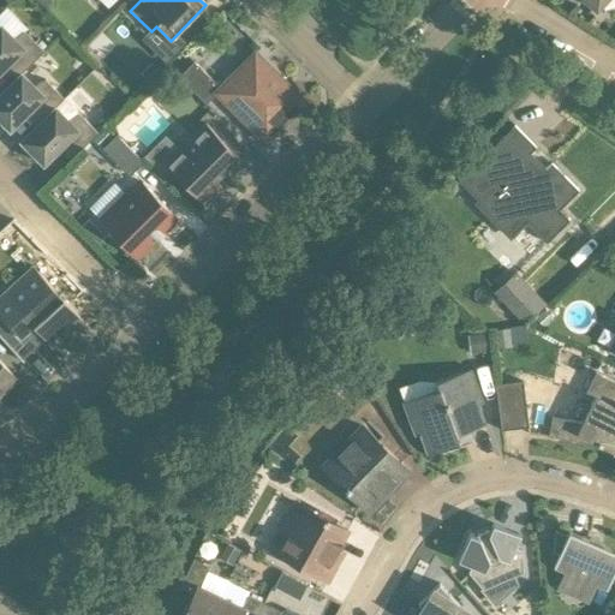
[(21,75),(43,52),(24,33),(13,40),(1,27),(0,27),(0,71),(9,63),(21,75)]
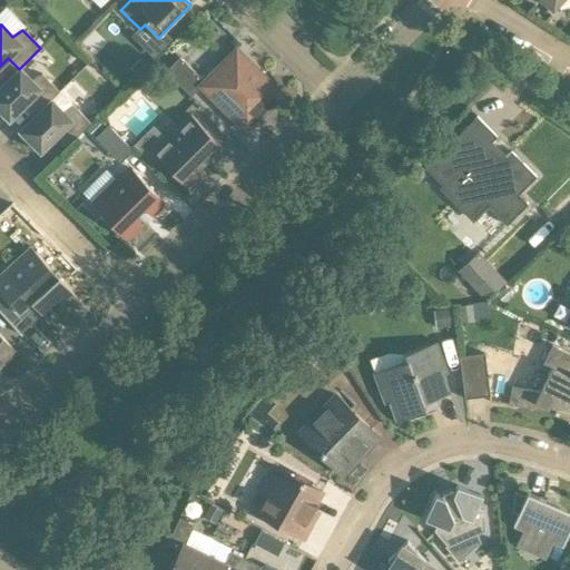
[(134,62),(141,49),(125,40),(117,52),(134,62)]
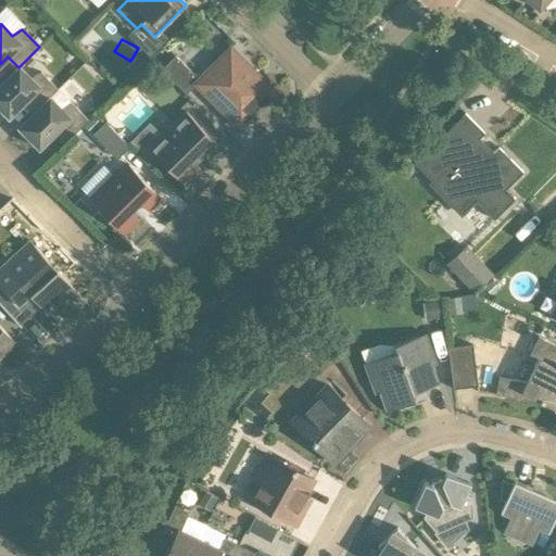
[(251,110),(272,88),(240,57),(223,75),(213,64),(198,79),(175,57),(161,71),(166,76),(178,87),(186,96),(194,86),(240,129),(255,114),(251,110)]
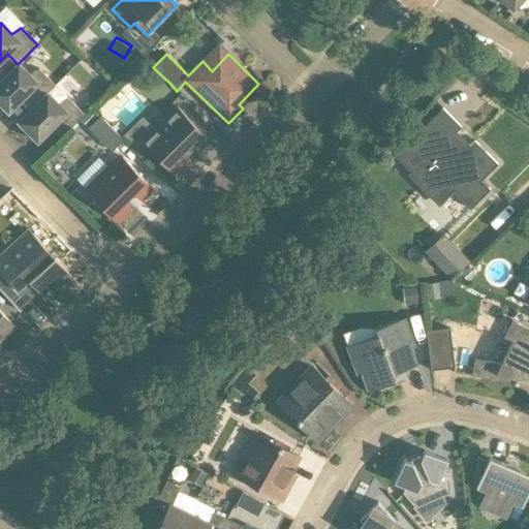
[(35,105),(48,93),(55,86),(38,69),(29,74),(18,64),(0,81),(0,107),(2,111),(3,111),(3,110),(4,107),(8,112),(25,95),(35,105)]
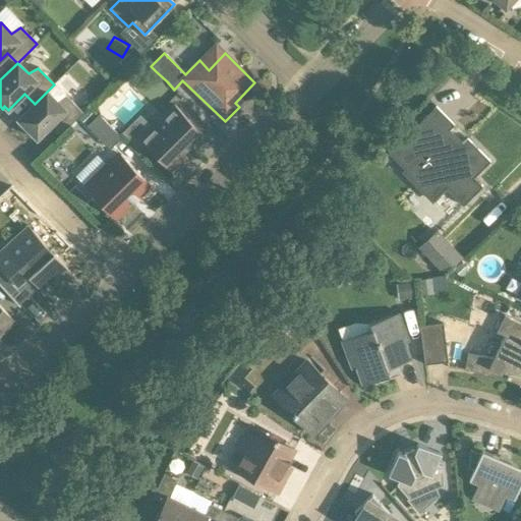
[(47,92),(35,104),(18,120),(21,123),(19,125),(19,124),(18,125),(32,138),(32,137),(32,136),(33,135),(37,138),(53,122),(62,131),(57,135),(58,137),(82,113),(66,97),(54,84),(47,92)]
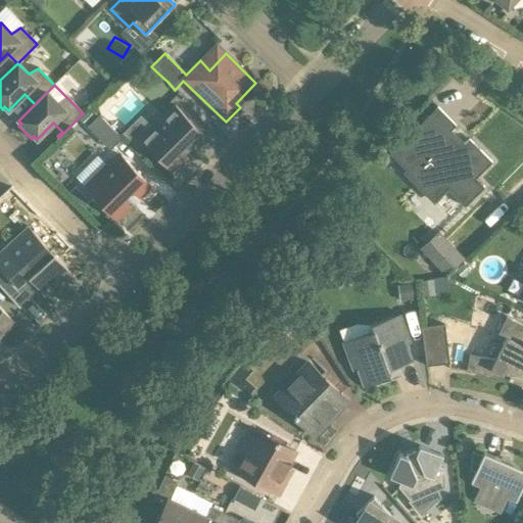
[(455,124),(435,105),(390,155),(410,172),(406,176),(437,204),(450,189),(470,206),(486,187),(477,179),(493,161),(482,151),(469,138),(461,146),(446,133),(455,124)]
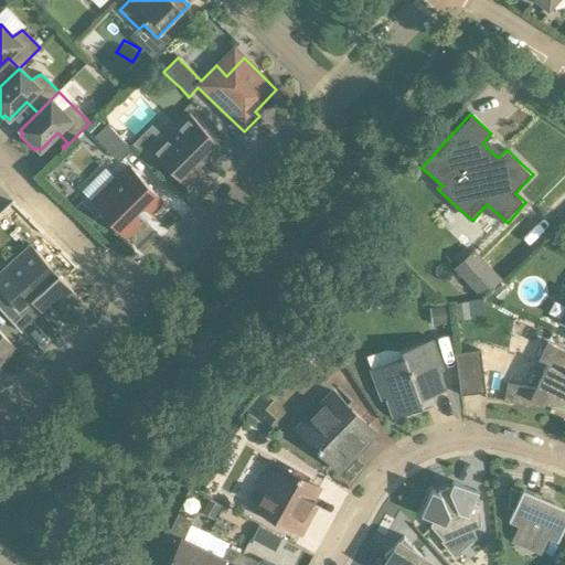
[(219,144),(189,115),(151,151),(157,157),(168,168),(167,173),(174,181),(180,180),(188,188),(202,172),(196,166),(219,144)]
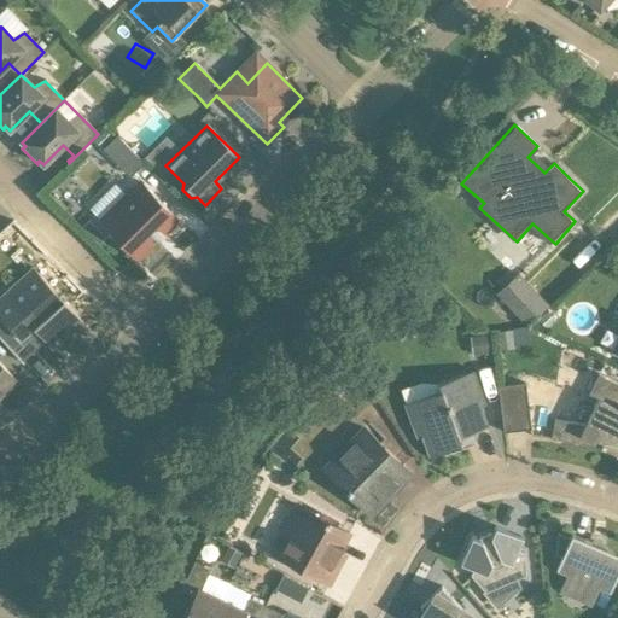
[(103,150),(115,138),(106,128),(93,140),(103,150)]
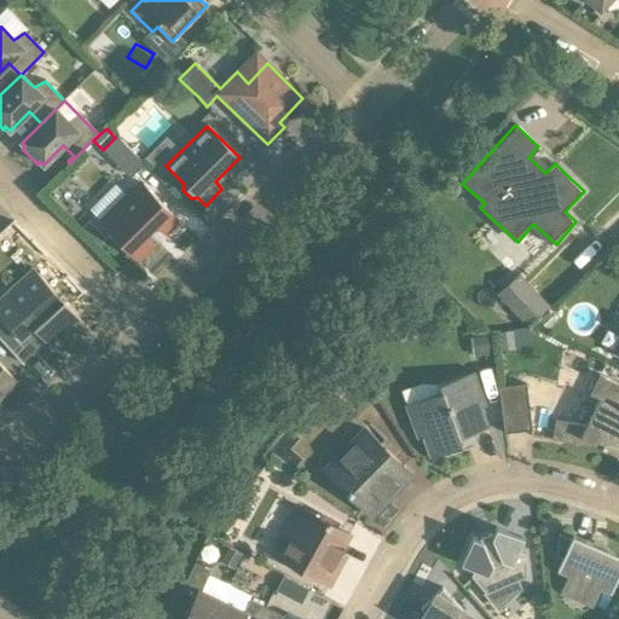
[(129,178),(144,165),(116,137),(115,138),(103,150),(129,178)]
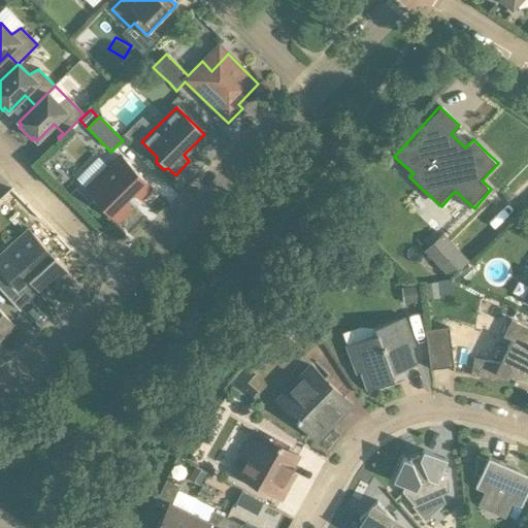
[(120,160),(118,157),(107,167),(110,170),(87,193),(117,223),(133,206),(131,204),(137,198),(144,205),(158,193),(155,191),(123,157),(120,160)]
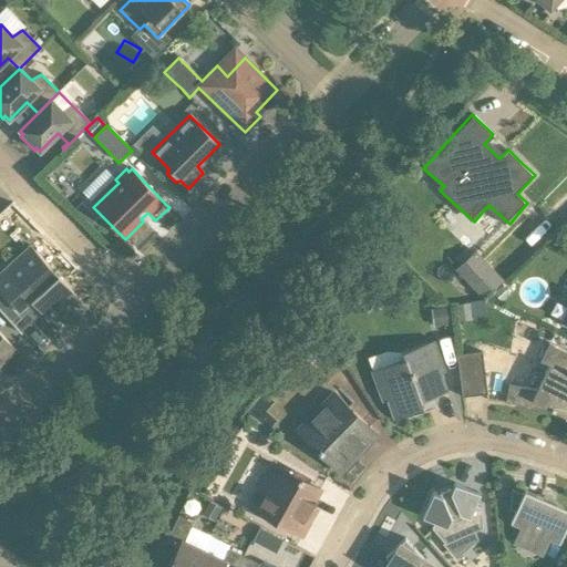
[(71,290),(35,251),(34,253),(35,254),(23,265),(18,258),(0,274),(0,311),(20,334),(21,333),(20,331),(40,312),(48,320),(64,305),(60,300),(71,290)]
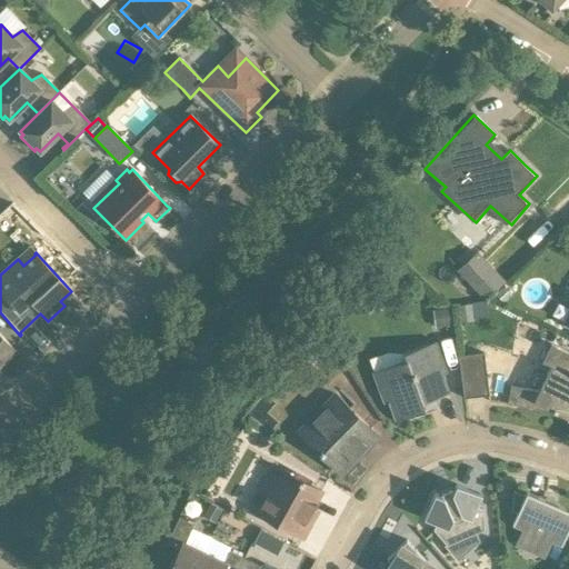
[(485,301),(503,282),(477,253),(457,272),(477,292),(485,301)]
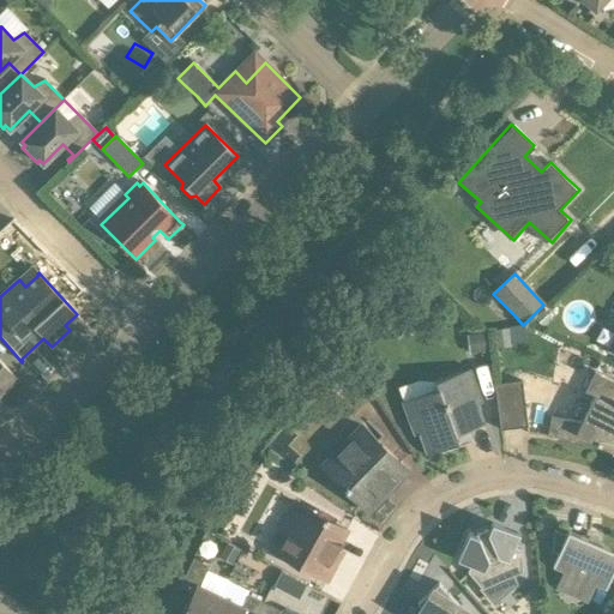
[(542,311),(535,318),(543,326),(551,318),(542,311)]
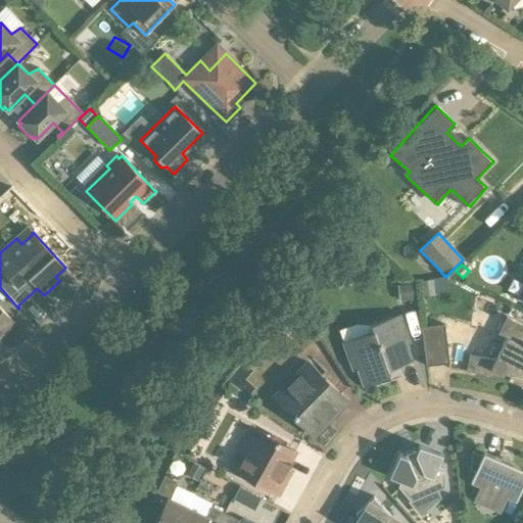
[(434,294),(434,291),(432,280),(420,281),(422,295),(434,294)]
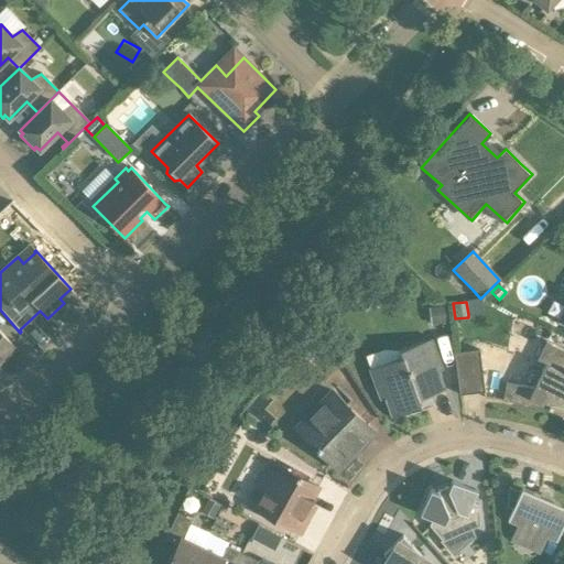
[(449,322),(446,305),(430,308),(432,325),(449,322)]
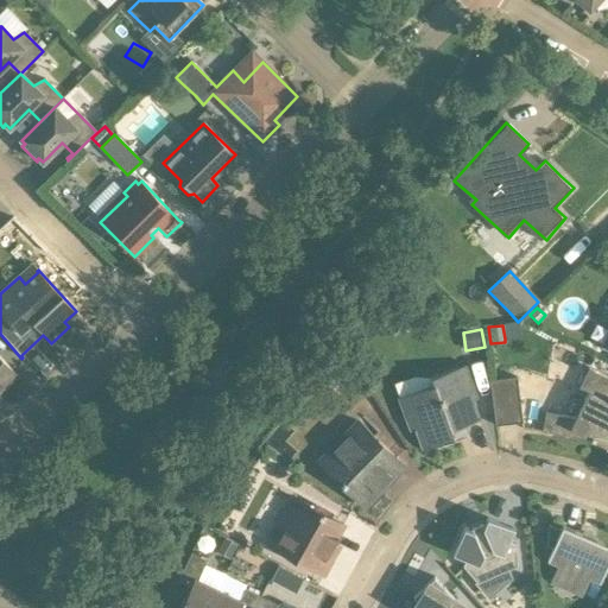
[(0,390),(16,377),(0,358),(0,390)]
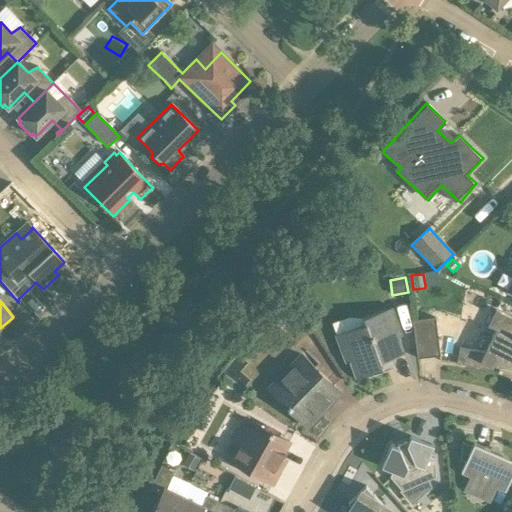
[(290,308),(281,317),(291,326),(299,317),(290,308)]
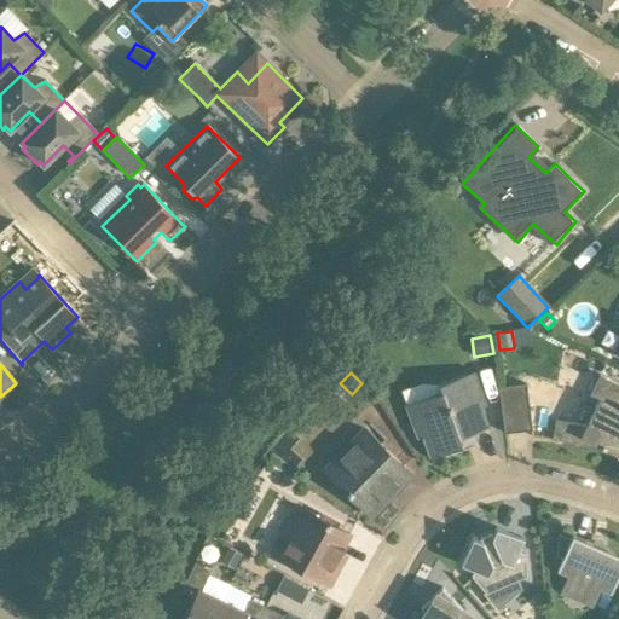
[(462,446),(458,438),(486,428),(479,409),(485,408),(472,372),(438,386),(441,393),(406,405),(418,439),(423,438),(431,458),(462,446)]
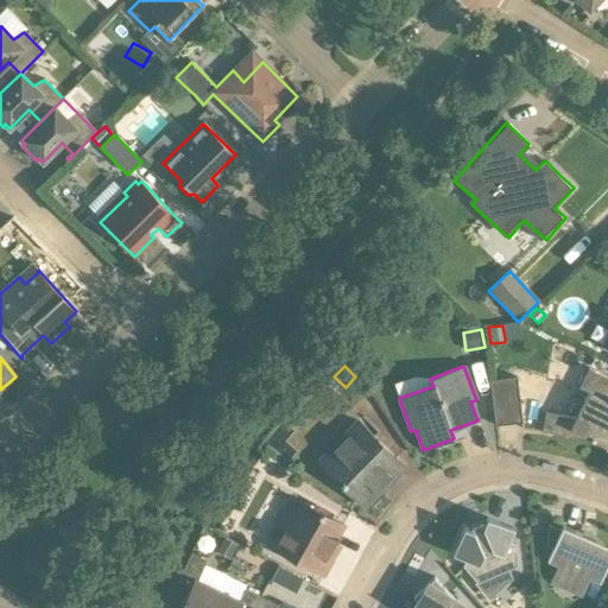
[(607,448),(607,378),(589,369),(578,390),(587,394),(575,418),(545,413),(542,432),(581,439),(581,438),(582,436),(607,448)]
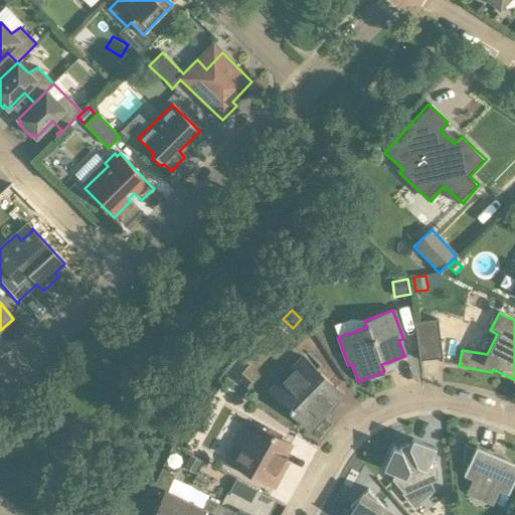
[(419,361),(443,358),(438,320),(414,323),(419,361)]
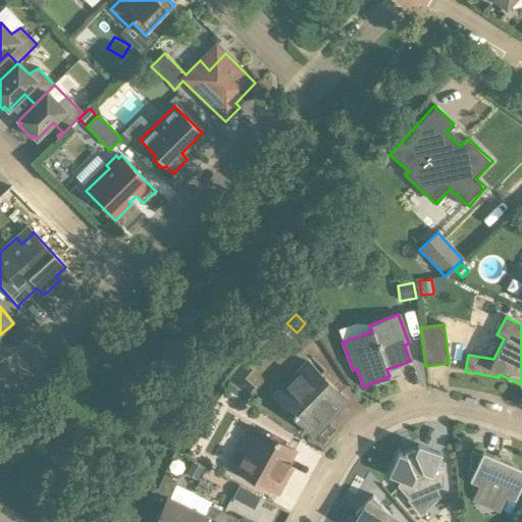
[(313,435),(347,401),(307,363),(273,397),(282,406),(280,408),(280,413),(283,417),(289,416),(291,414),(313,435)]
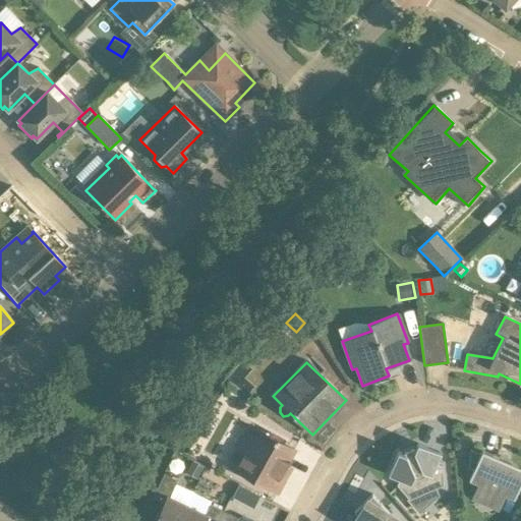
[(277,494),(284,479),(279,476),(293,450),(252,427),(230,468),(277,494)]
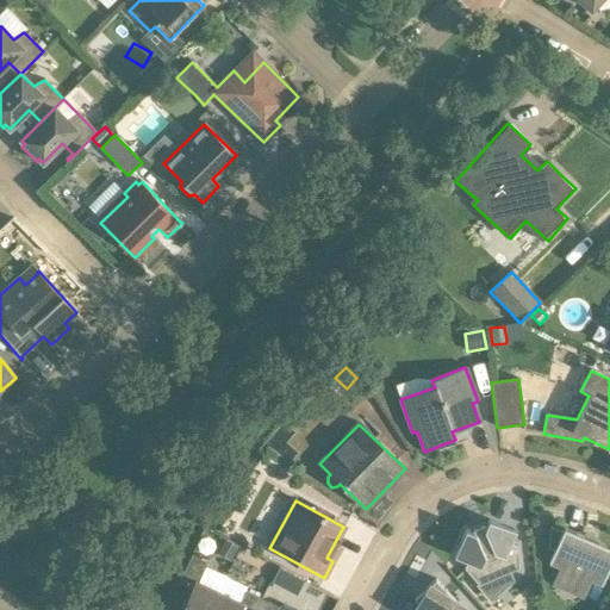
[(516,531),(489,520),(485,528),(484,526),(472,530),(473,533),(465,529),(454,558),(467,562),(464,570),(477,584),(511,573),(518,570),(517,547),(510,545),(516,531)]
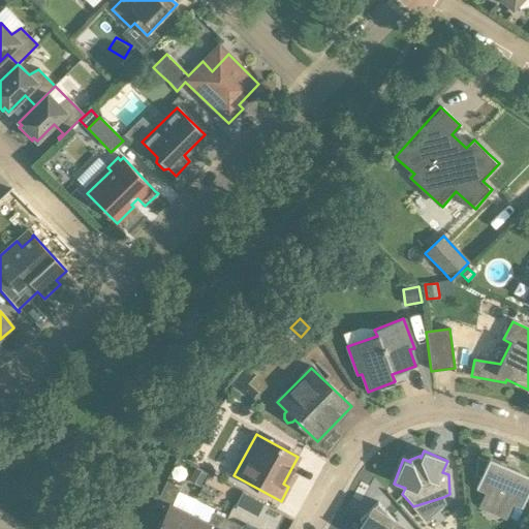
[(487,461),(477,457),(475,475),(480,477),(475,488),(485,492),(478,506),(506,519),(512,503),(522,507),(526,497),(528,498),(528,473),(518,469),(518,468),(506,463),(505,464),(489,457),(487,461)]
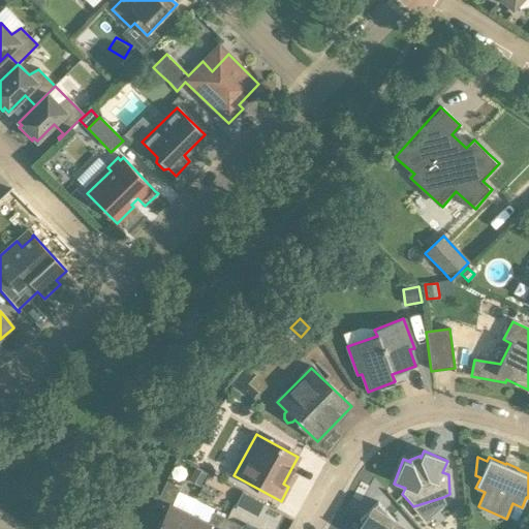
[(197,469),(191,479),(200,486),(207,474),(197,469)]
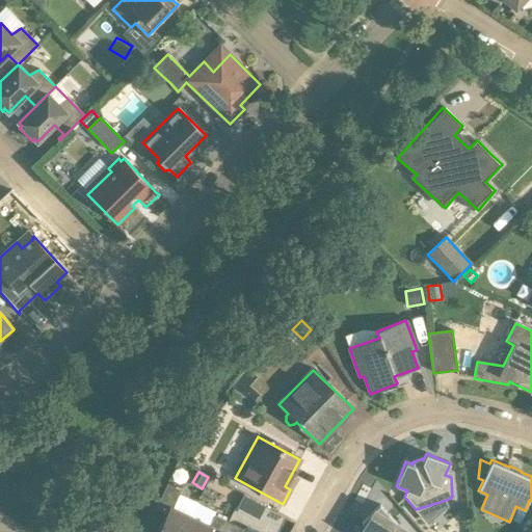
[(183,531),(191,516),(173,508),(181,491),(166,484),(155,509),(166,513),(157,531),(183,531)]
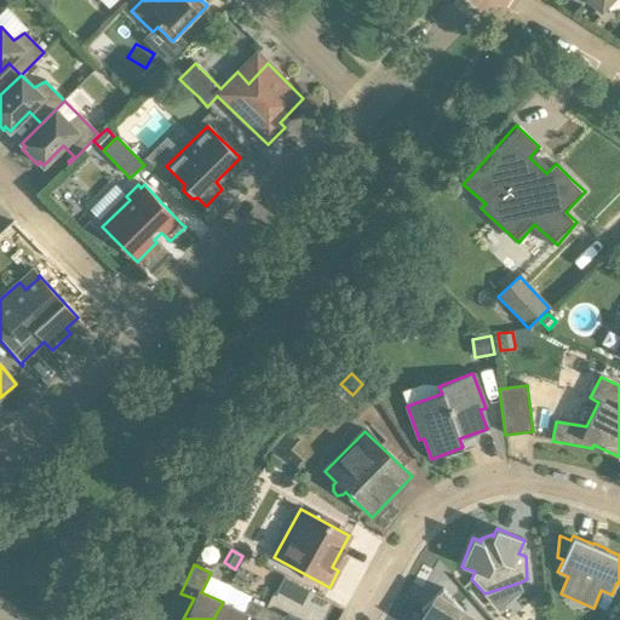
[(291,596),(296,585),(282,580),(277,591),(291,596)]
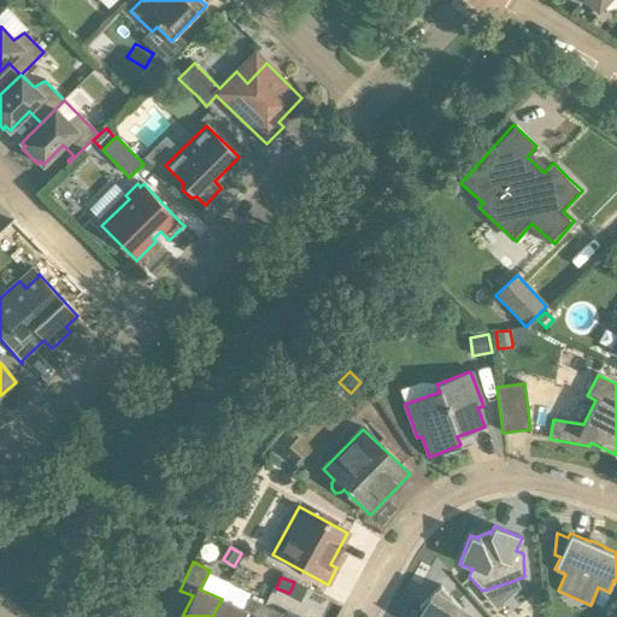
[(465,616),(457,611),(459,609),(460,609),(440,587),(418,606),(423,611),(418,616),(465,616)]
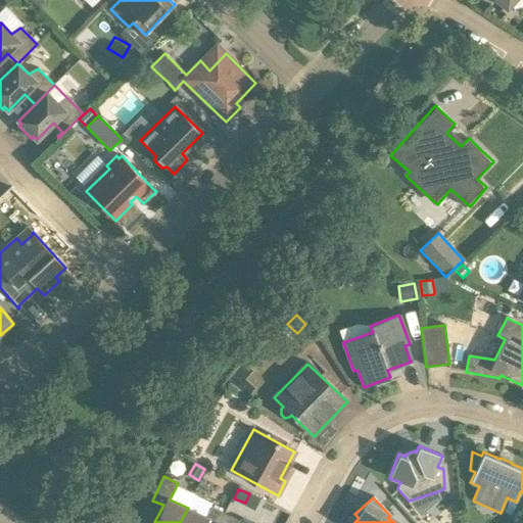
[(219,522),(224,514),(209,508),(205,517),(188,508),(180,522),(219,522)]
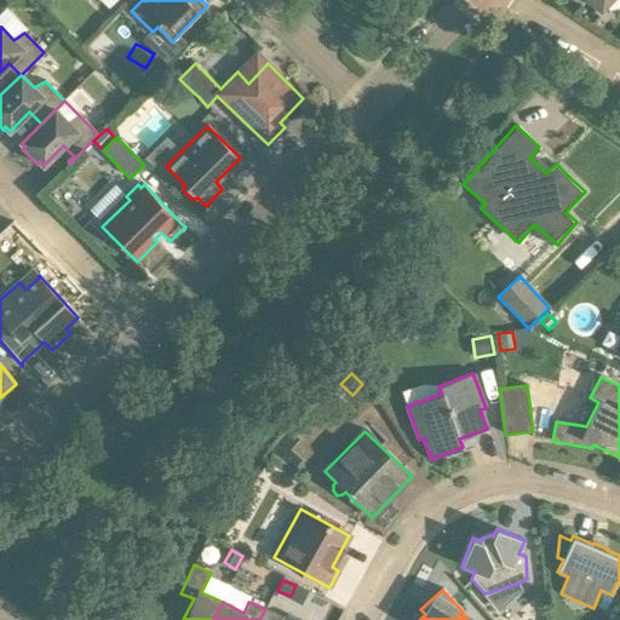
[(265,609),(259,619),(299,619),(287,614),(281,616),(265,609)]
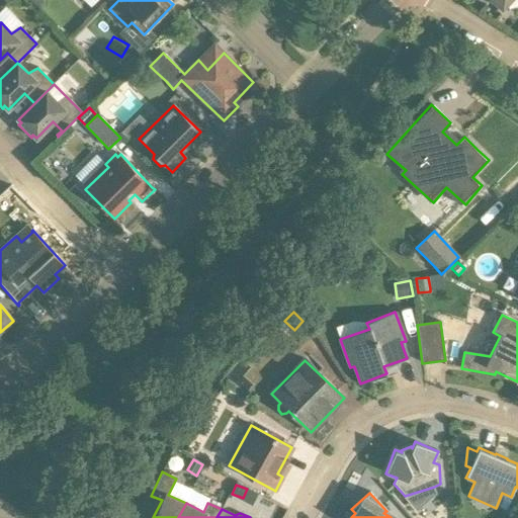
[(517,517),(517,509),(514,513),(509,517),(517,517)]
